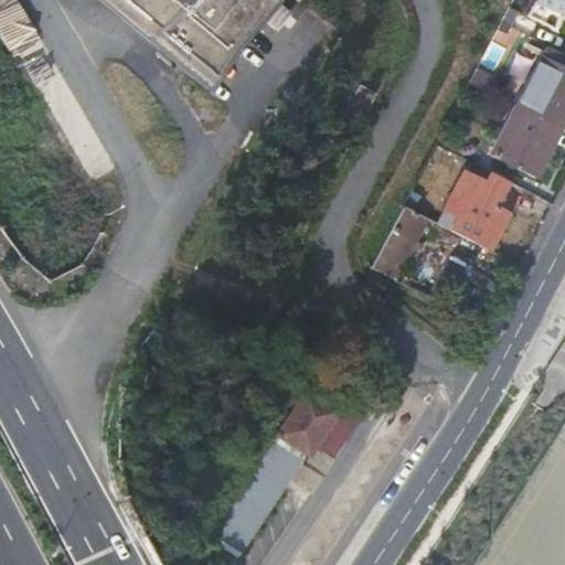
[(278,0),(97,0),(187,75),(210,94),(236,55),(264,21),(280,1),(278,0)]
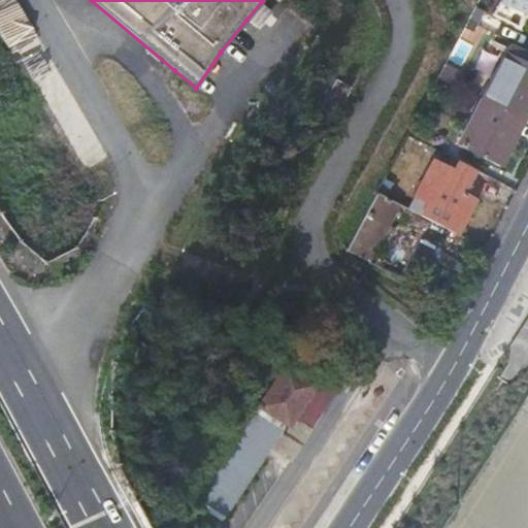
[(527,0),(496,0),(527,13),(527,0)]
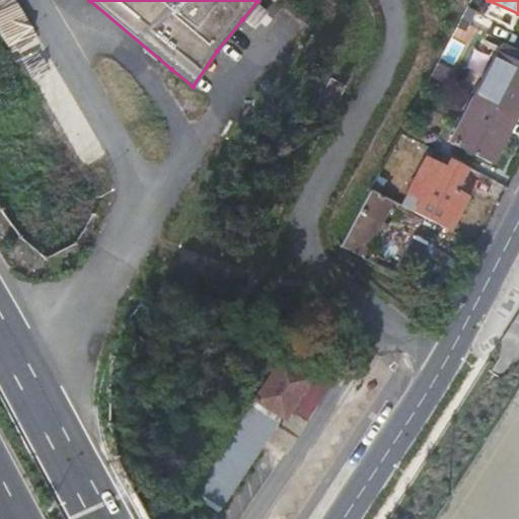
[(518,108),(518,64),(497,54),(474,98),(514,120),(518,108)]
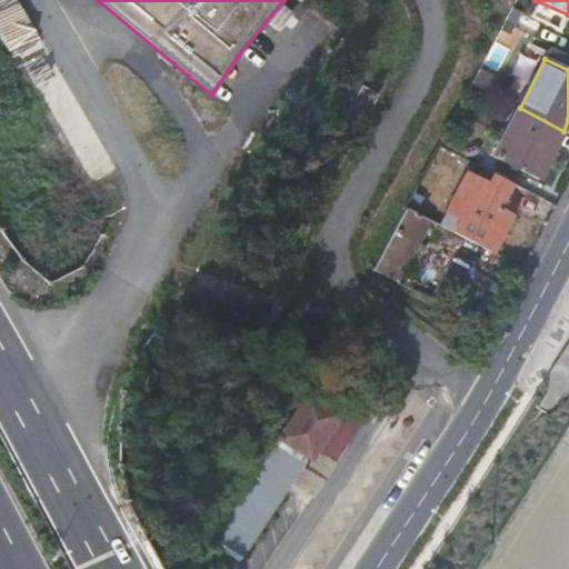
[(563,131),(520,108),(495,158),(538,179),(563,131)]
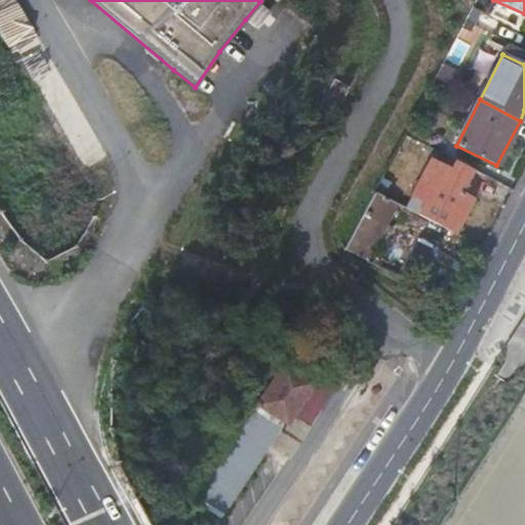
[(470,168),(454,161),(450,170),(431,160),(413,195),(426,202),(418,215),(452,233),(453,232),(470,200),(460,196),(461,193),(458,192),(470,168)]
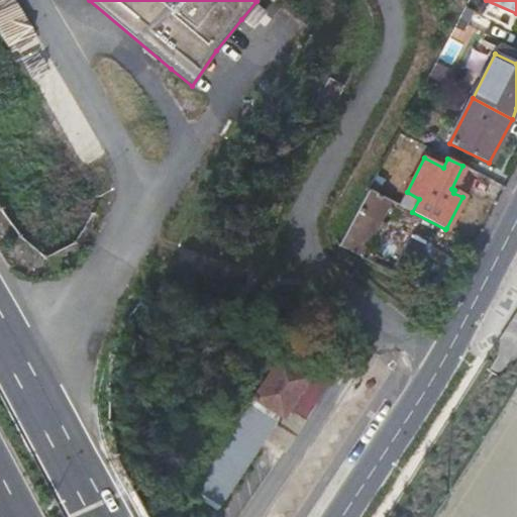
[(391,201),(370,190),(340,245),(360,256),(391,201)]
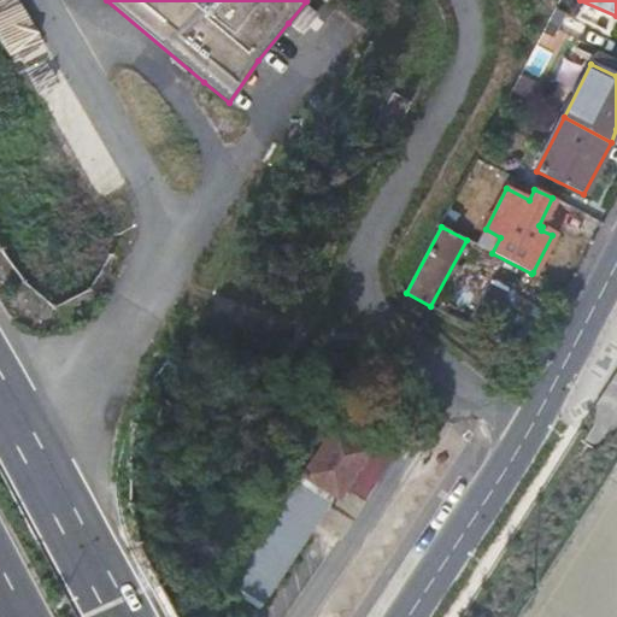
[(371,450),(335,425),(303,474),(339,498),(371,450)]
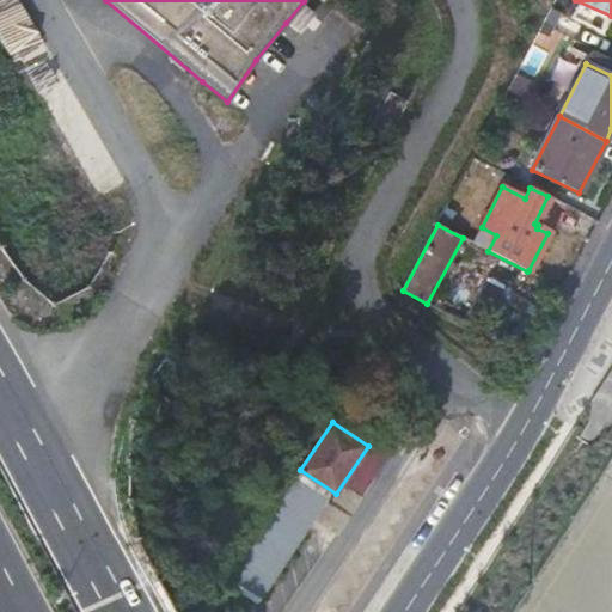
[(336,494),(300,470),(227,576),(264,601),(318,522),(338,536),(357,508),(336,494)]
